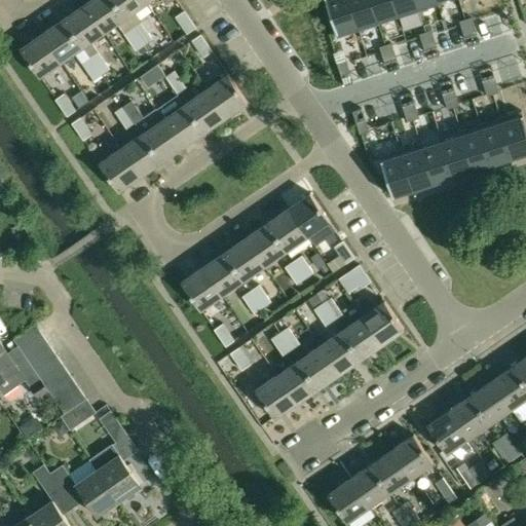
[(113,0),(88,0),(84,3),(104,32),(125,16),(113,0)]
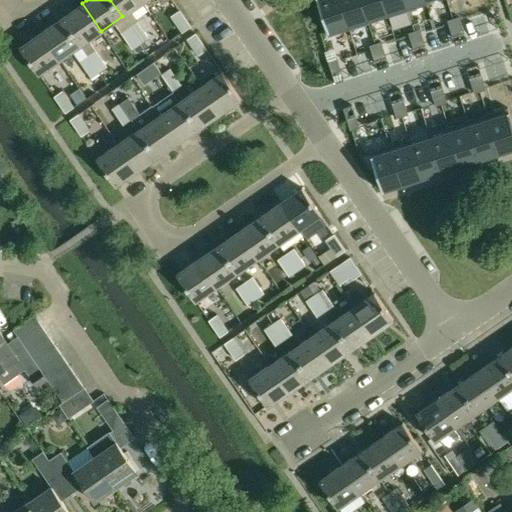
[(141,0),(110,0),(122,16),(143,2),(141,0)]
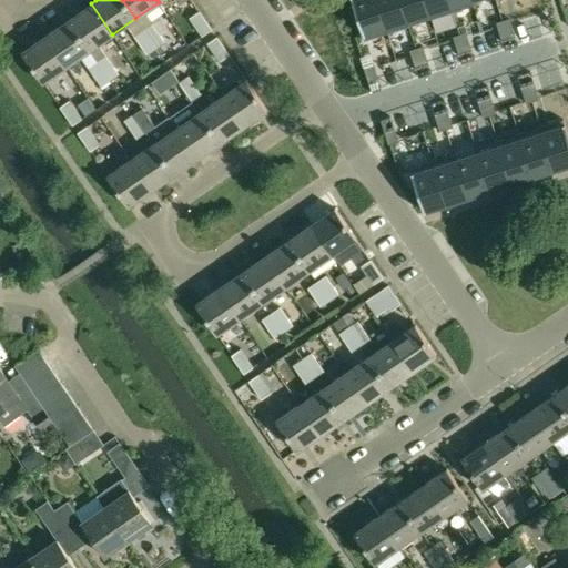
[(352,0),(365,40),(387,32),(376,0),(352,0)]
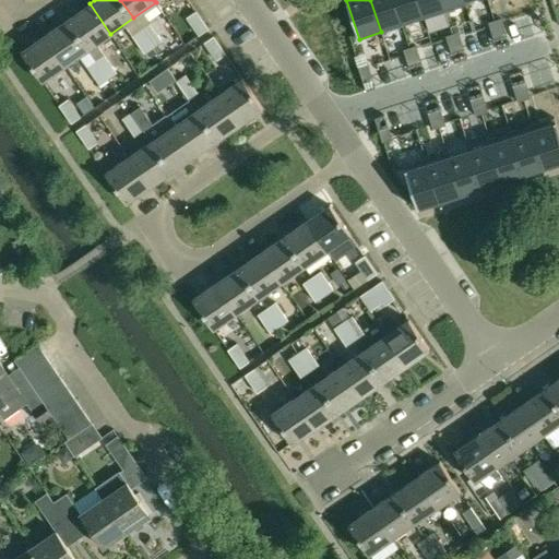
[(370,0),(381,32),(403,25),(394,0),(370,0)]
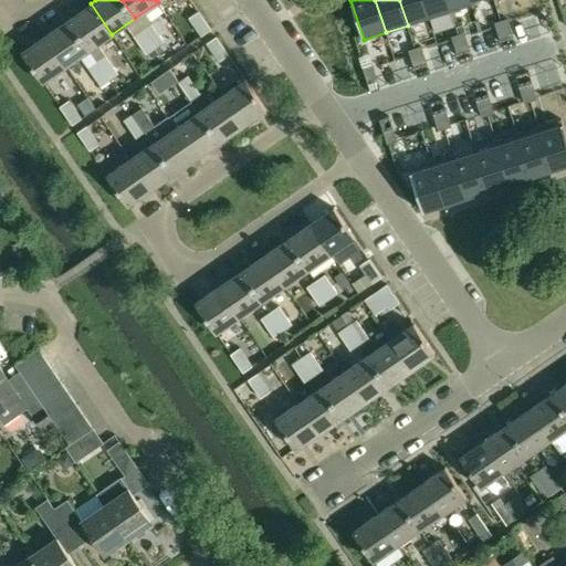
[(399,0),(408,25),(429,19),(422,0),(399,0)]
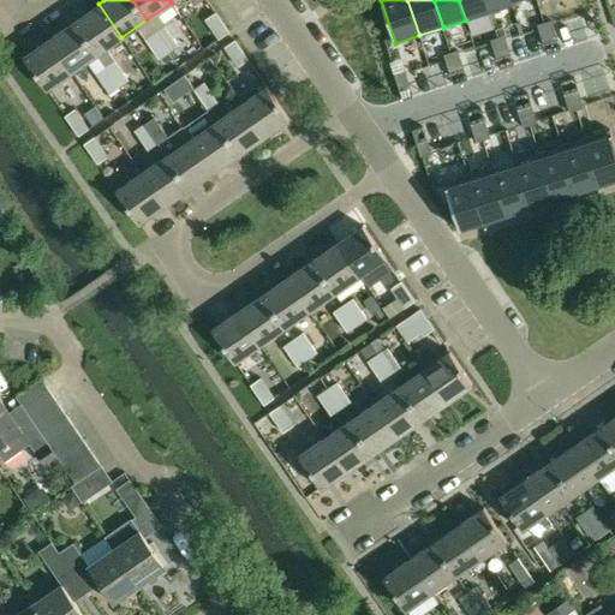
[(459,0),(466,21),(489,13),(484,0),(459,0)]
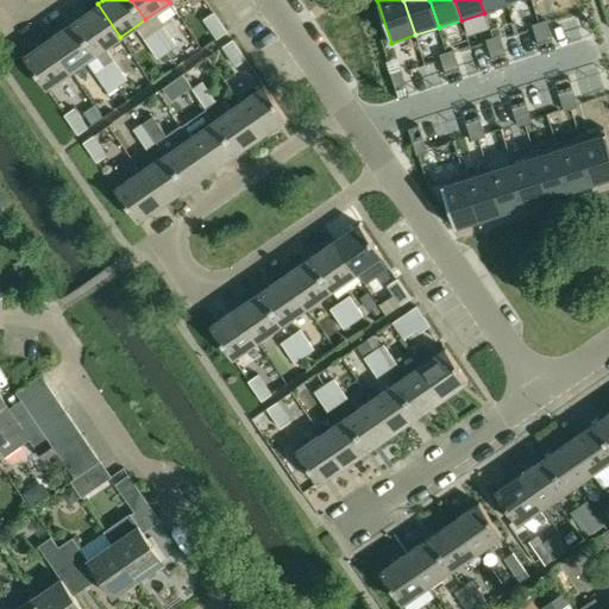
[(479,0),(484,13),(508,6),(506,0),(479,0)]
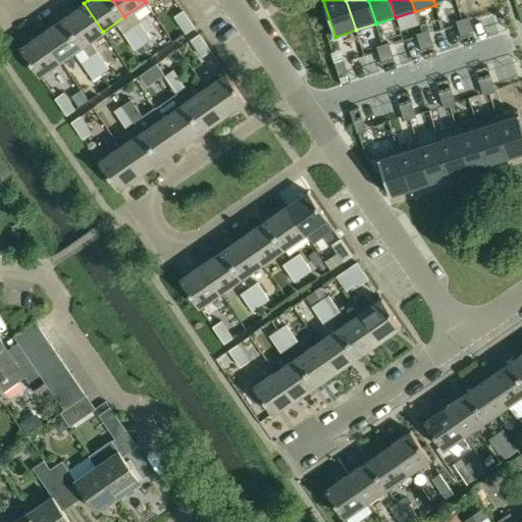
[(84,3),(62,18),(82,46),(103,32),(84,3)]
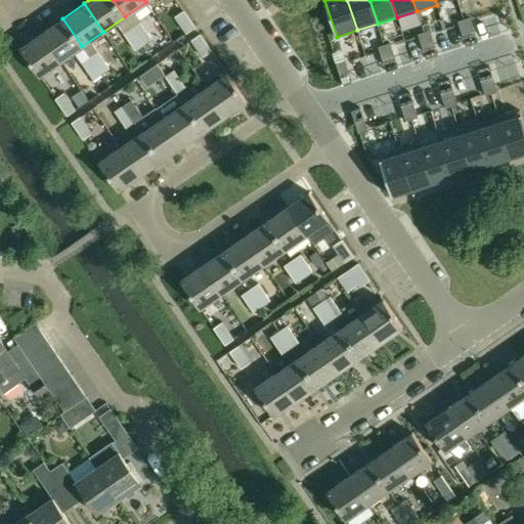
[(174,16),(186,34),(195,27),(184,10),(174,16)]
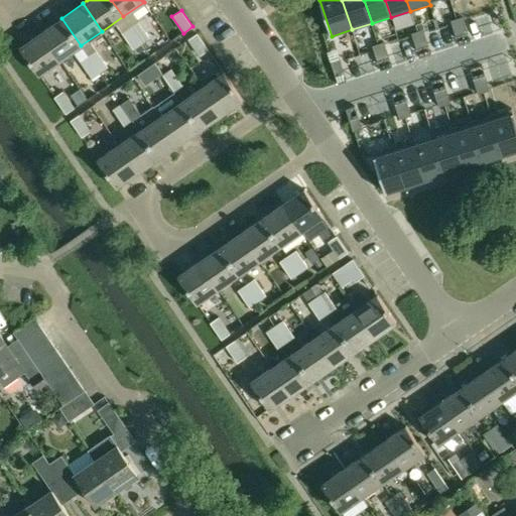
[(463,17),(450,20),(453,28),(465,24),(463,17)]
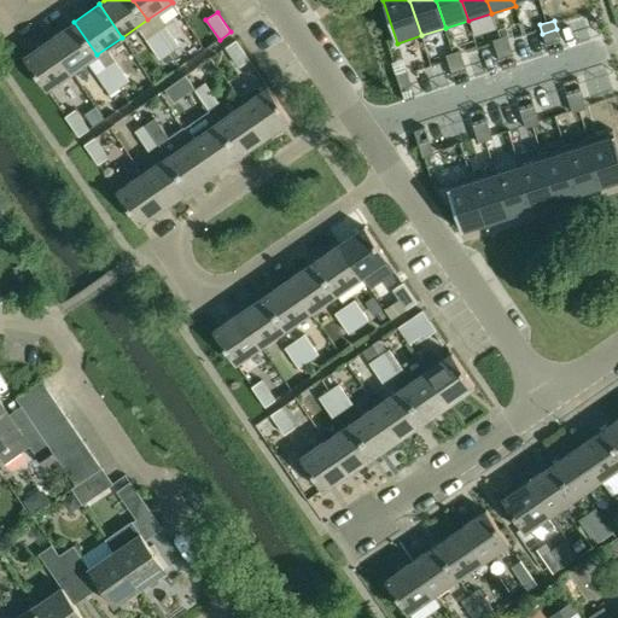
[(74,22),(48,40),(71,73),(97,54),(74,22)]
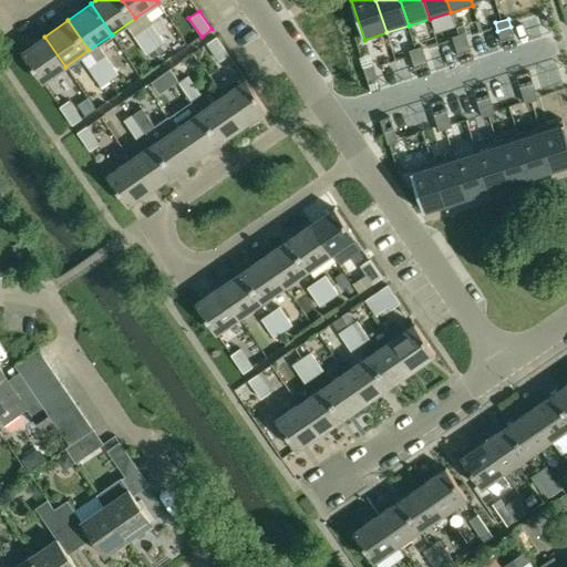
[(152,23),(143,29),(156,48),(165,42),(152,23)]
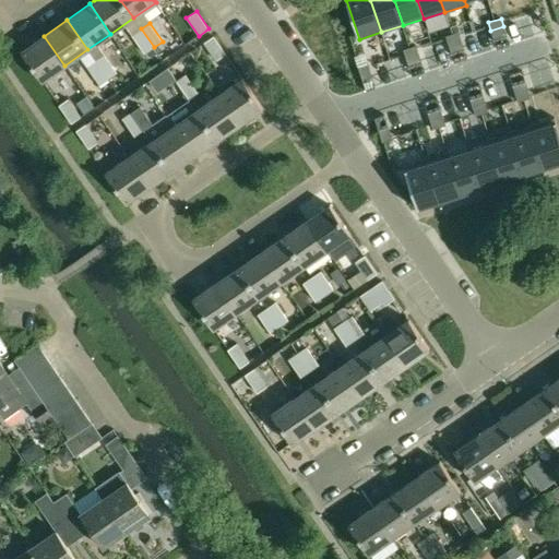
[(503,26),(490,31),(494,39),(507,35),(503,26)]
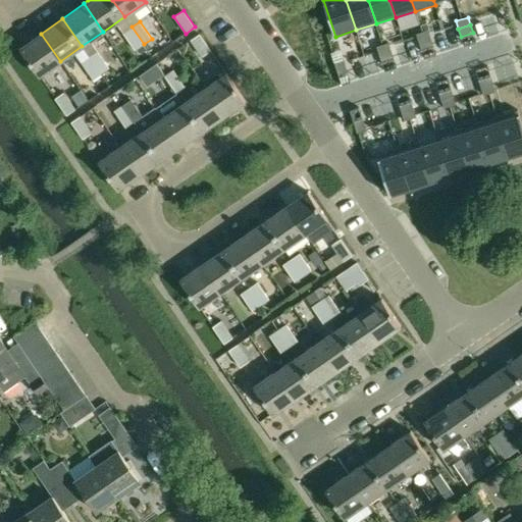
[(132,27),(122,34),(135,50),(137,49),(144,44),(132,27)]
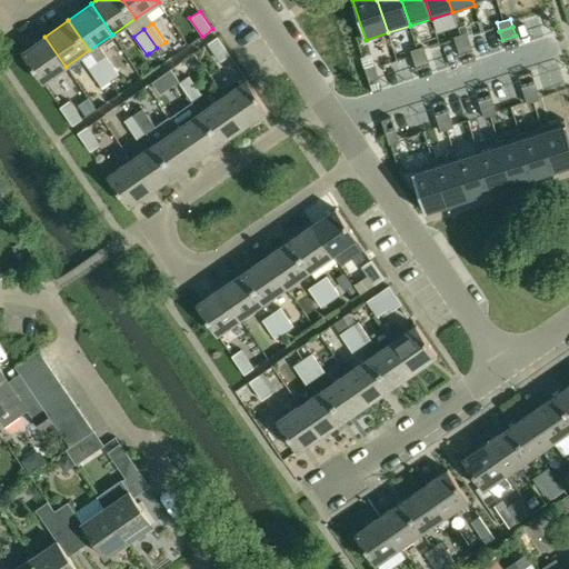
[(467,32),(453,37),(457,46),(469,41),(467,32)]
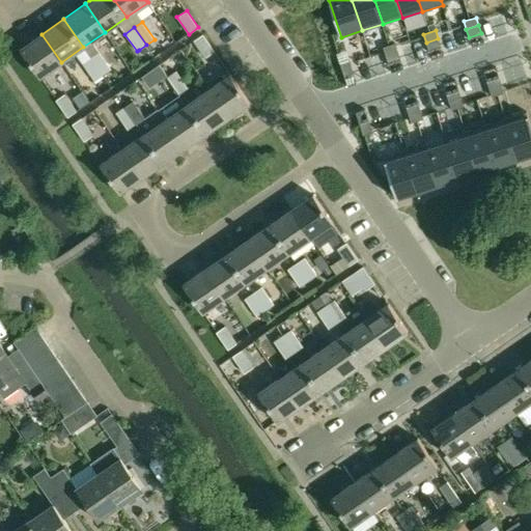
[(61,62),(42,34),(20,49),(39,77),(61,62)]
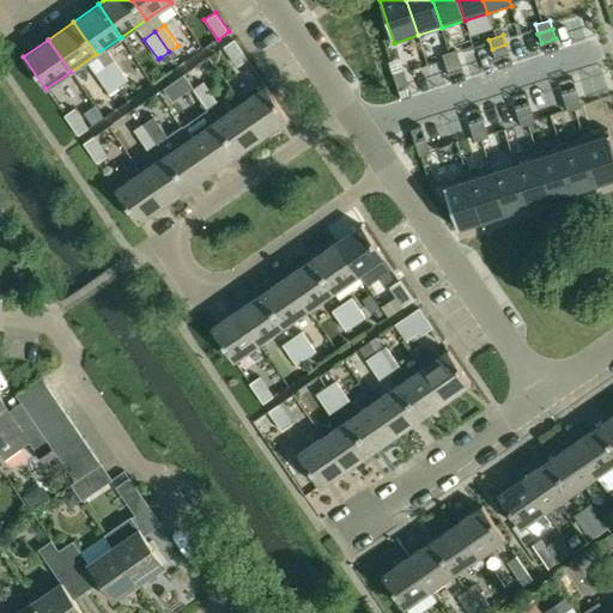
[(223,47),(237,67),(247,60),(234,40),(223,47)]
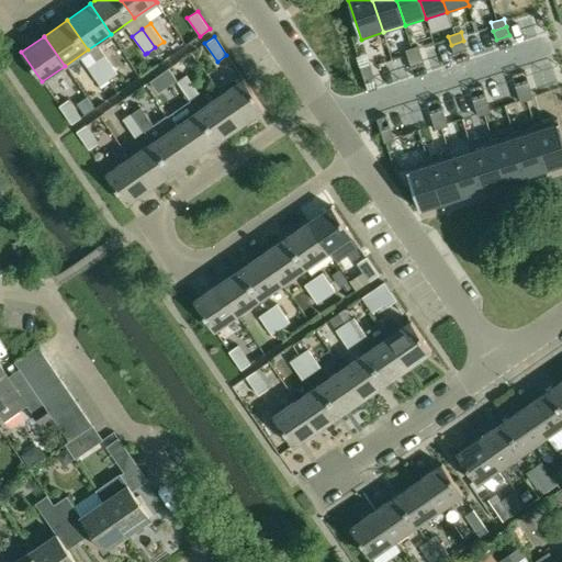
[(463,41),(451,45),(453,53),(467,48),(463,41)]
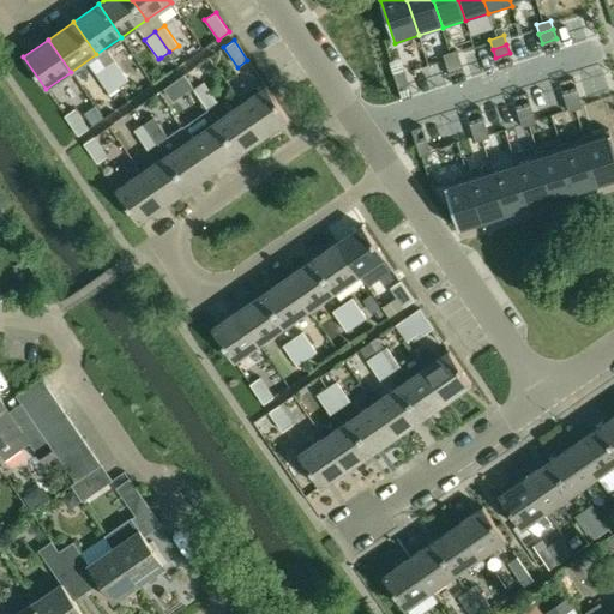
[(457,50),(443,54),(446,64),(459,59),(457,50)]
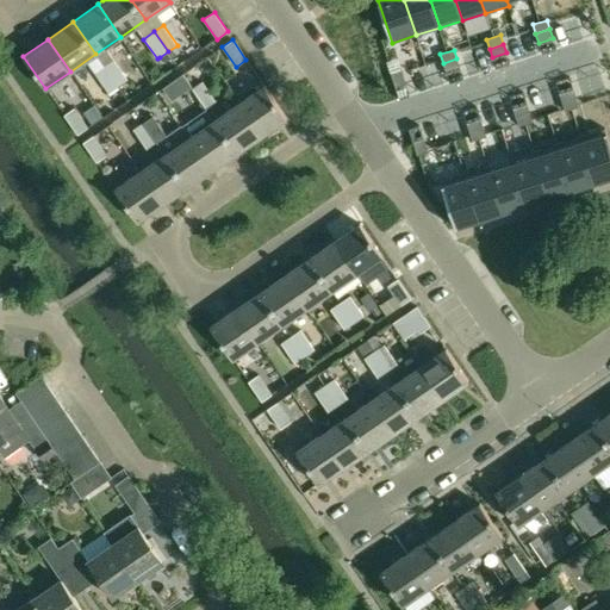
[(172,57),(168,51),(160,57),(162,61),(166,62),(172,57)]
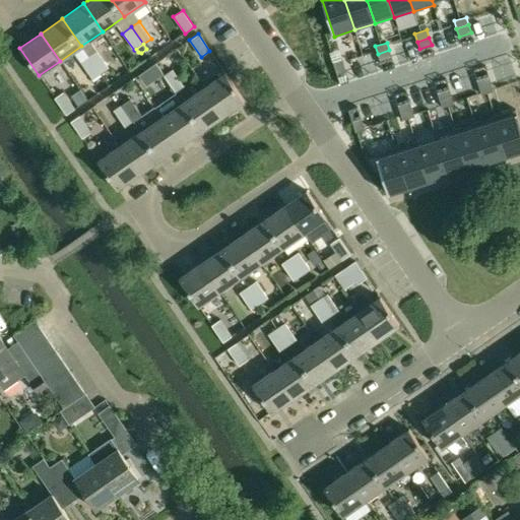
[(389,50),(378,54),(380,62),(392,58),(389,50)]
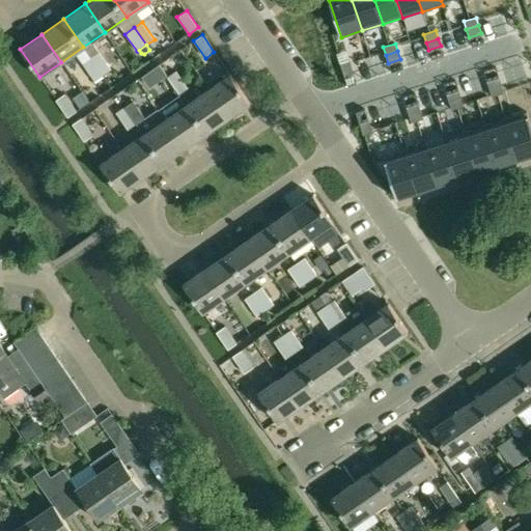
[(100,52),(90,57),(103,76),(112,70),(100,52)]
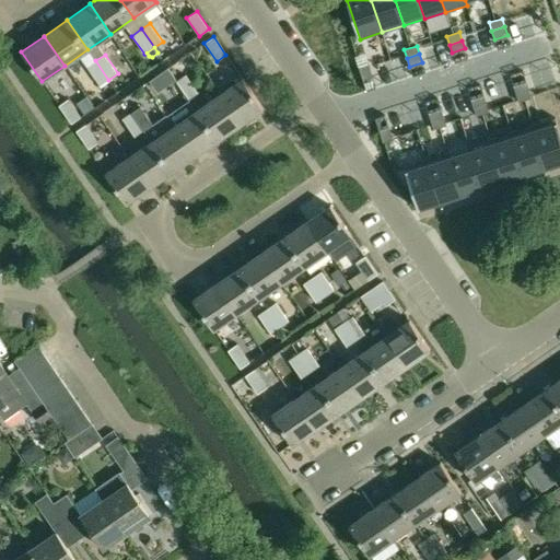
[(95,60),(86,67),(100,85),(108,80),(95,60)]
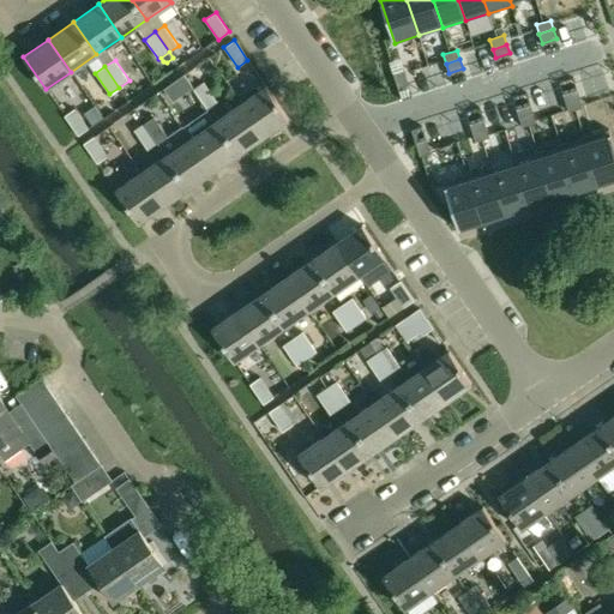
[(404,71),(395,73),(401,91),(410,89),(404,71)]
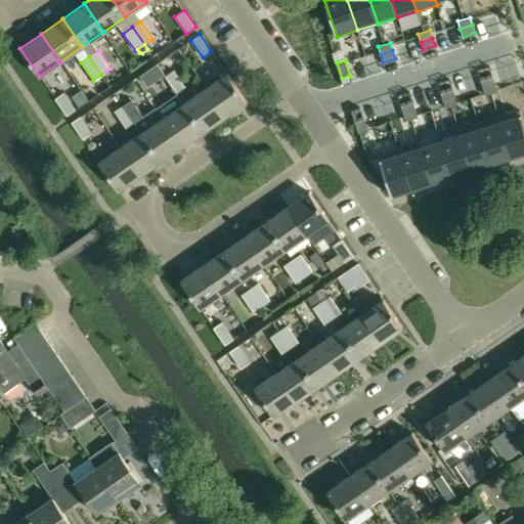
[(157,63),(140,75),(148,86),(165,75),(157,63)]
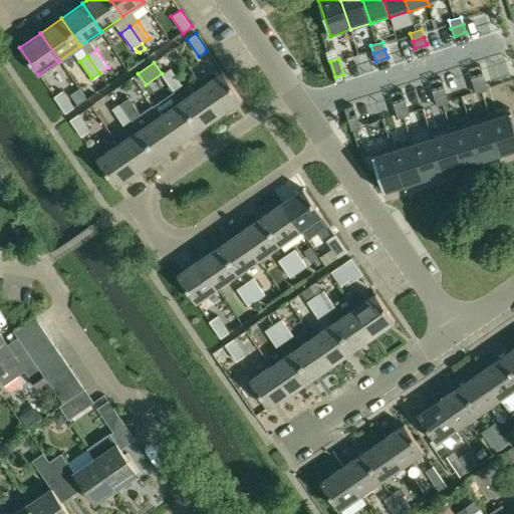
[(171,68),(162,74),(174,91),(182,85),(171,68)]
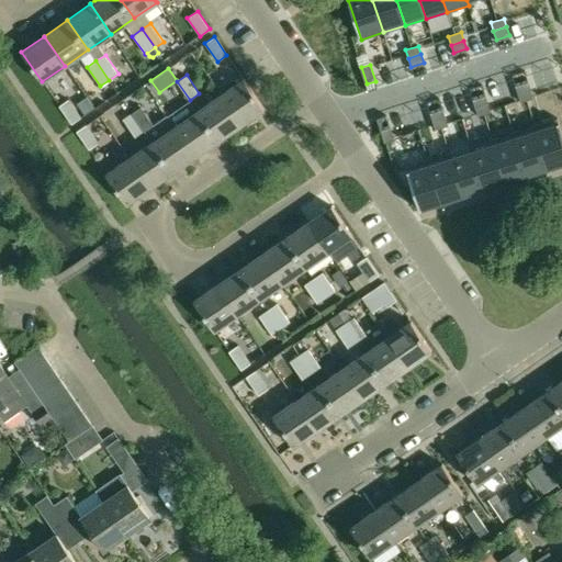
[(244,78),(221,94),(242,124),(265,109),(244,78)]
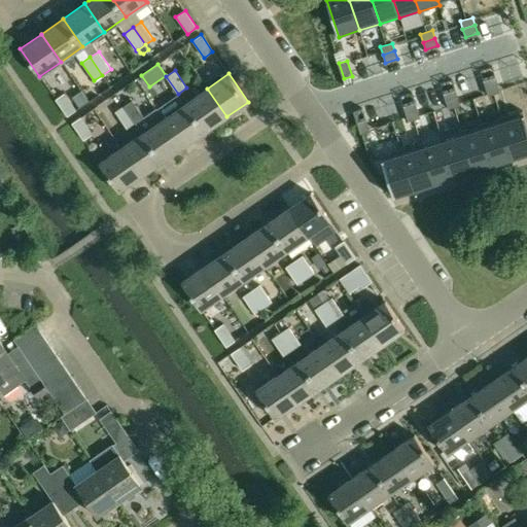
[(495,77),(483,80),(486,89),(497,84),(495,77)]
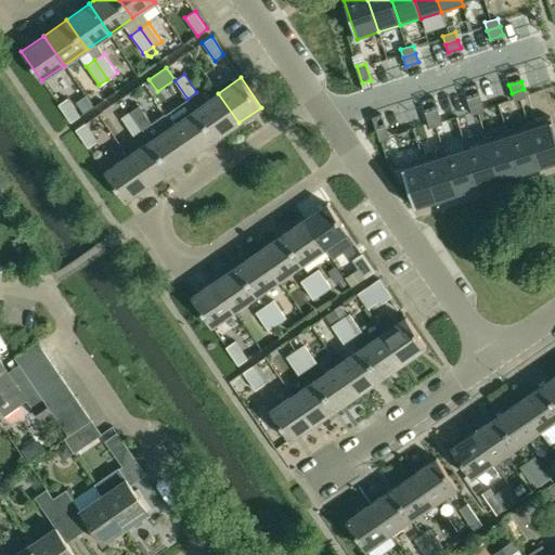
[(524,89),(512,93),(514,102),(527,98),(524,89)]
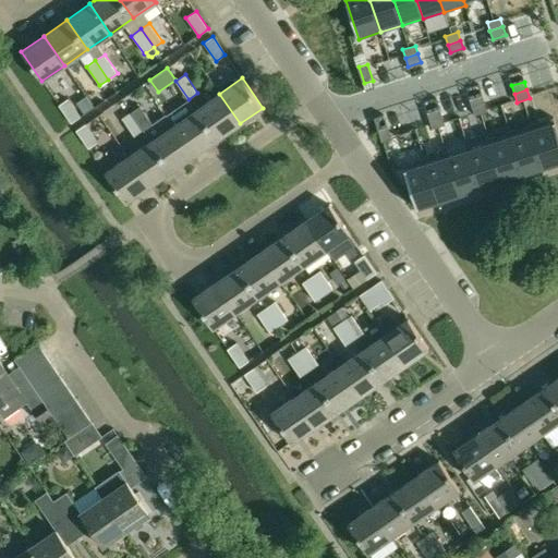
[(240,123),(219,94),(195,109),(217,140),(240,123)]
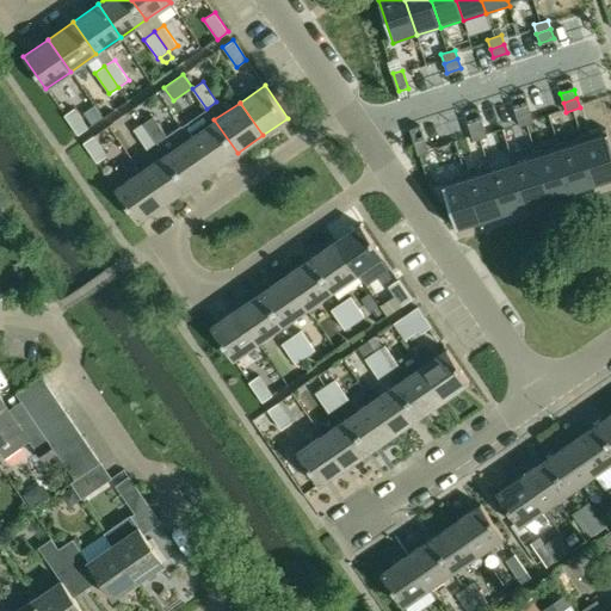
[(528,104),(513,109),(517,118),(531,113),(528,104)]
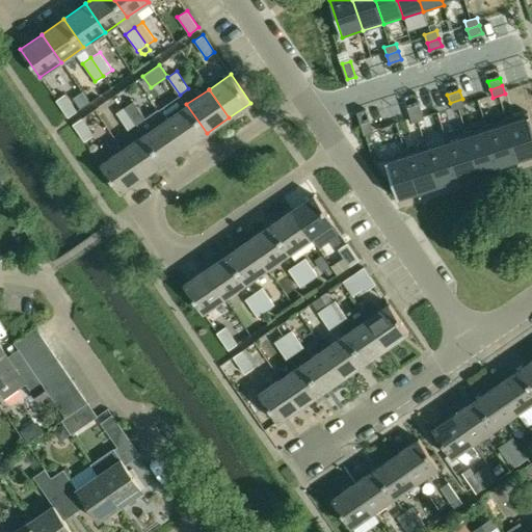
[(56,100),(68,117),(77,111),(65,94),(56,100)]
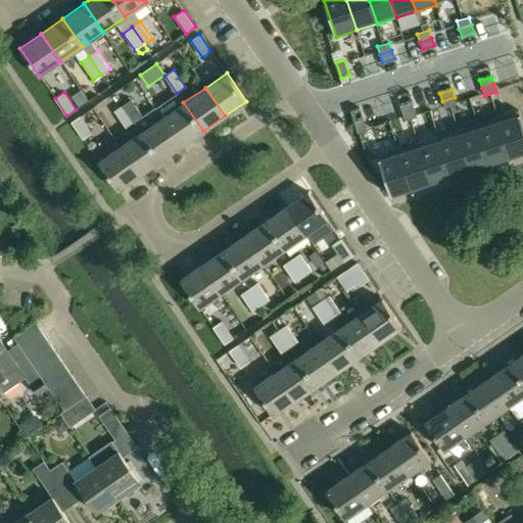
[(455,97),(442,101),(444,108),(457,105),(455,97)]
